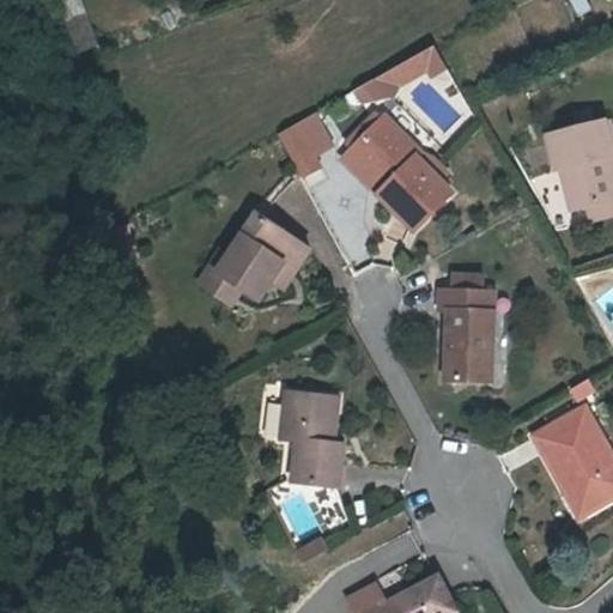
[(58,0),(74,52),(95,46),(80,0),(58,0)]
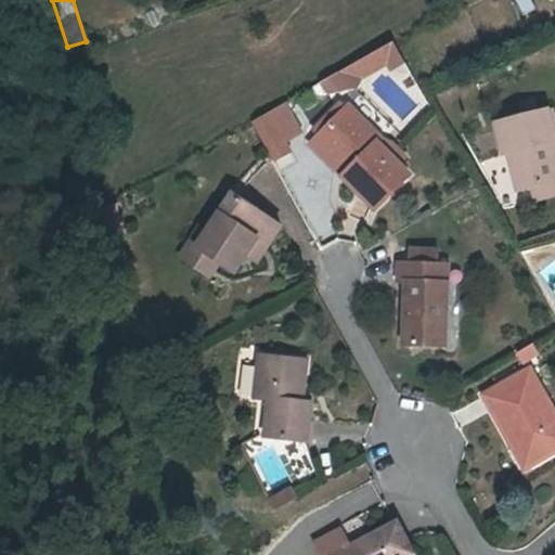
[(516,0),(525,15),(536,9),(530,0),(516,0)]
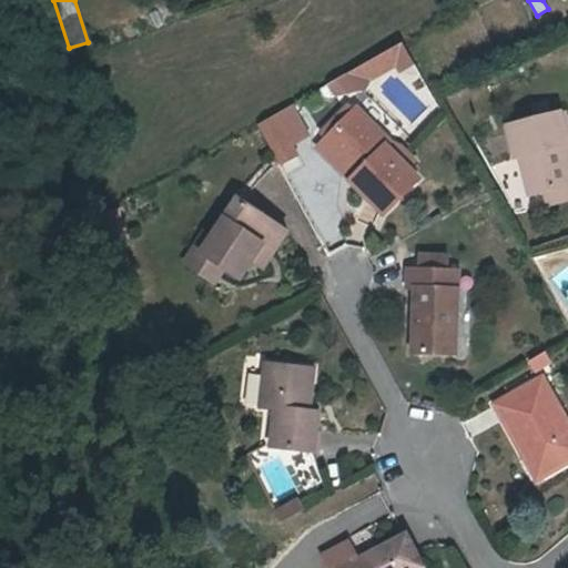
[(156,28),(163,24),(156,12),(150,16),(156,28)]
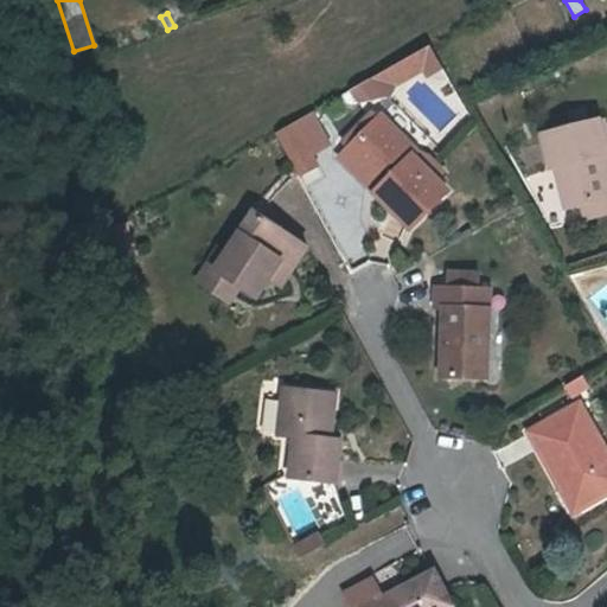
[(430,48),(352,93),(358,102),(389,97),(395,87),(422,71),(426,77),(442,68),(430,48)]
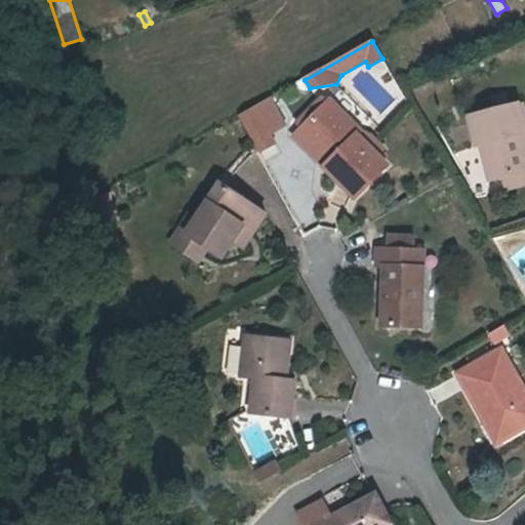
[(321,93),(292,122),(296,127),(288,135),(354,200),(389,164),(379,154),(384,150),(330,96),(327,99),(321,93)]
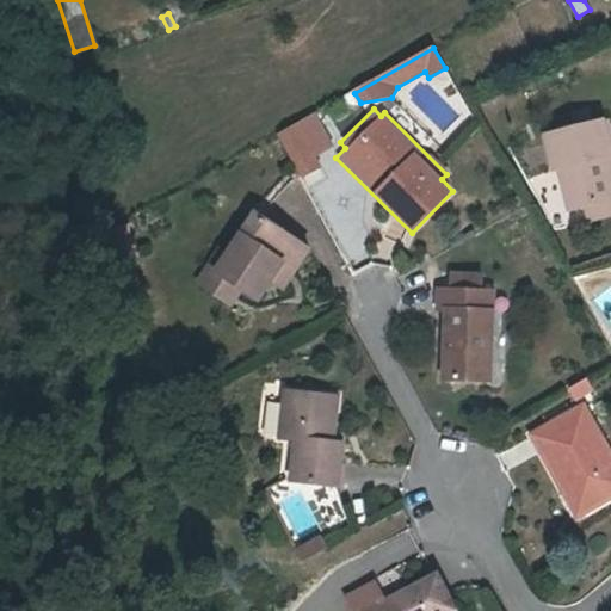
[(315,116),(279,135),(303,177),(321,166),(315,156),(333,147),(315,116)]
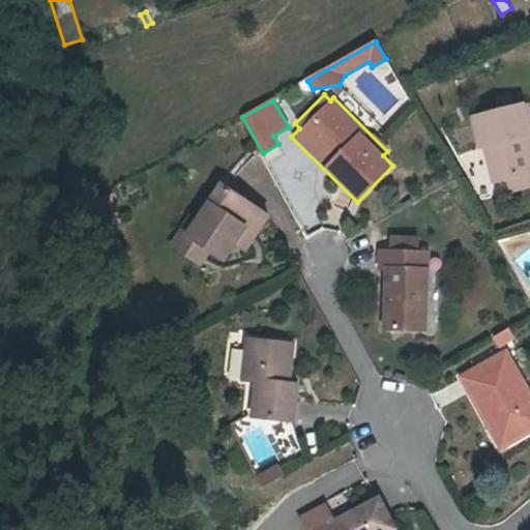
[(498,197),(529,187),(529,119),(526,102),(470,117),(478,148),(484,146),(498,197)]
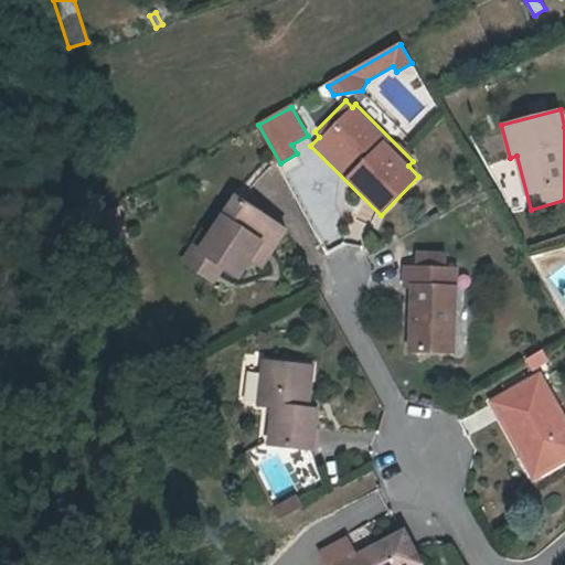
[(214,280),(222,268),(240,279),(251,263),(260,270),(287,230),(234,195),(199,248),(192,244),(182,259),(214,280)]
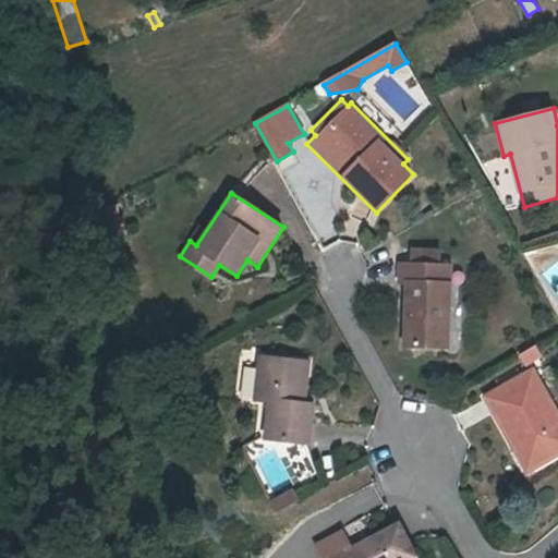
[(412,250),(411,264),(397,263),(396,284),(403,284),(401,349),(450,350),(452,264),(439,264),(440,250),(412,250)]
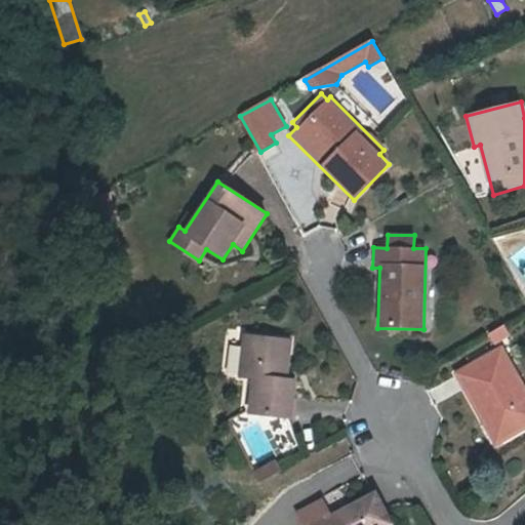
[(511,335),(505,325),(488,335),(494,346),(511,335)]
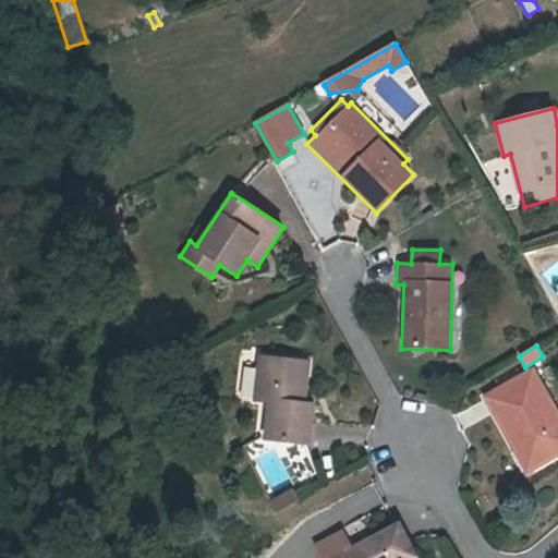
[(314,403),(306,403),(311,361),(258,355),(257,367),(244,366),(242,392),(254,393),(253,401),(267,402),(264,439),(311,444),(314,403)]
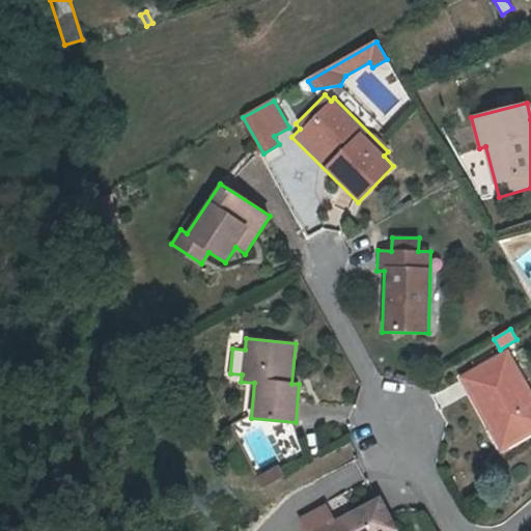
[(459,376),(500,451),(530,434),(530,391),(508,350),(459,376)]
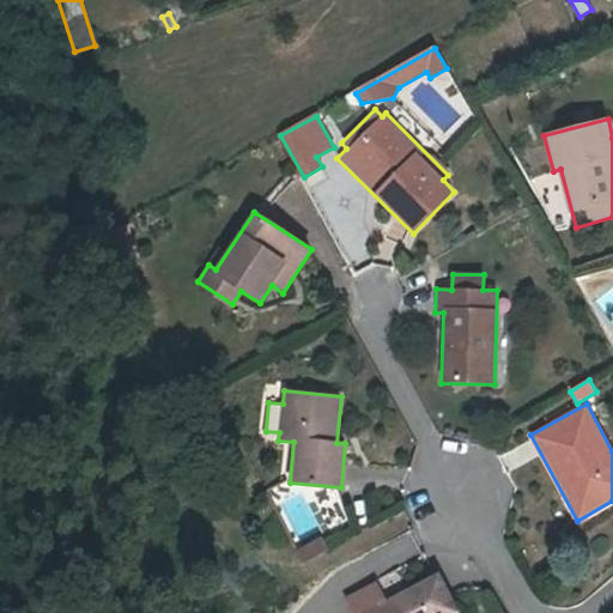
[(296,552),(303,565),(328,551),(321,538),(296,552)]
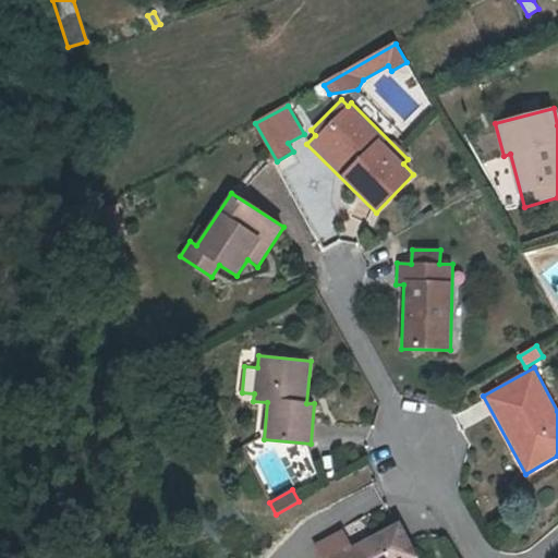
[(420,557),(401,521),(352,546),(343,530),(316,544),(323,557),(420,557)]
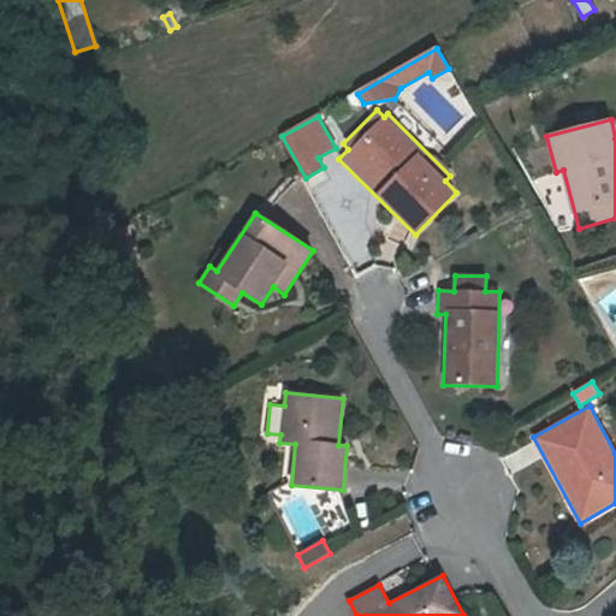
All buildings are outlined.
